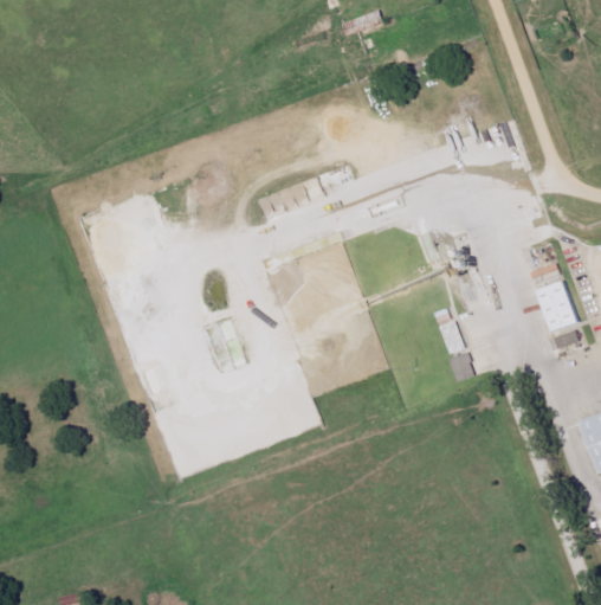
[(577,323),(563,281),(535,290),(550,333),(577,323)]
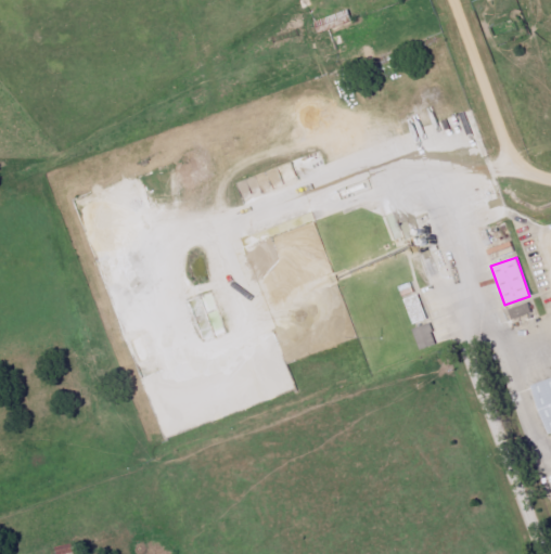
[(426,320),(415,294),(402,298),(412,325),(426,320)]
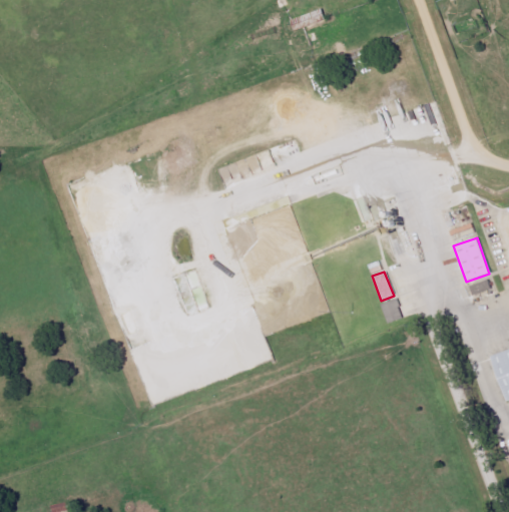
[(489,289),(486,280),(468,286),(472,296),(489,289)]
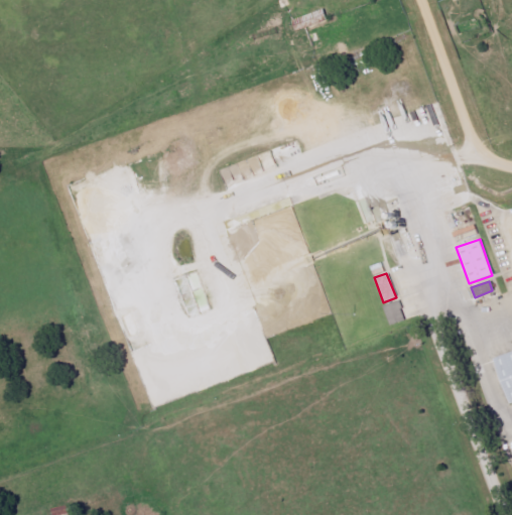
[(382,305),(388,325),(404,319),(397,300),(382,305)]
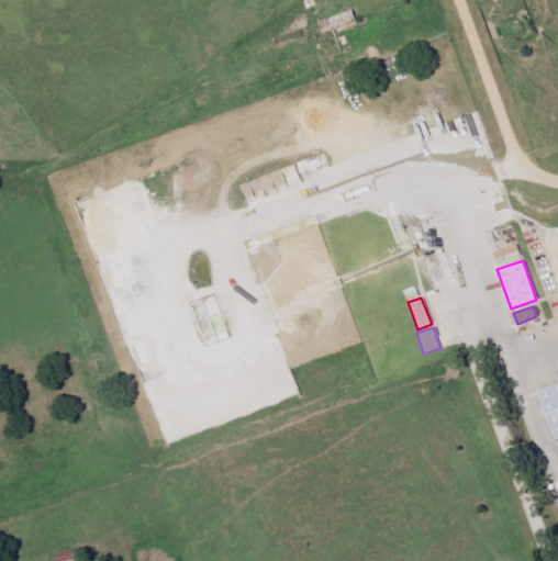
[(534,388),(557,378),(557,435),(553,437),(534,388)]
